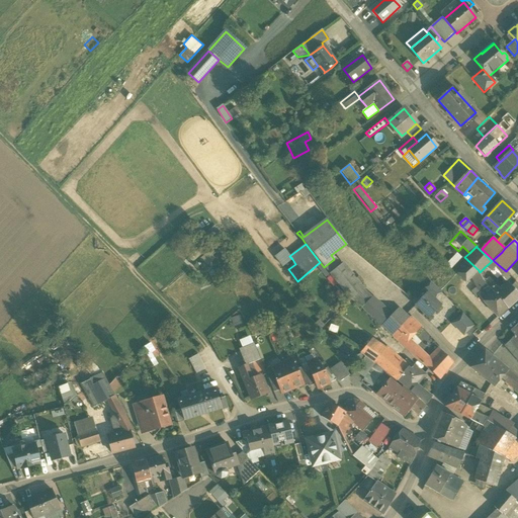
[(292,259),(289,256),(284,249),(274,257),(282,267),(292,259)]
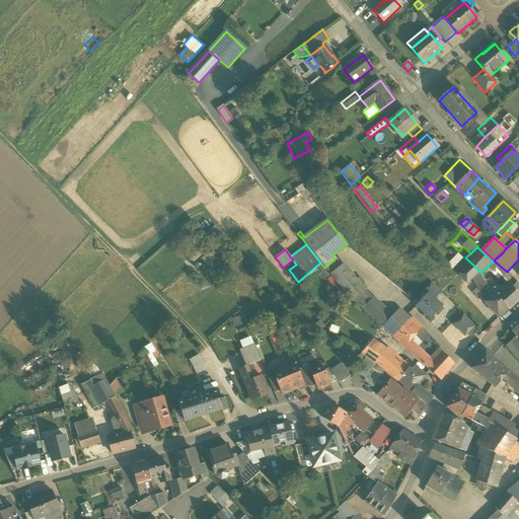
[(458,253),(447,265),(452,270),(462,258),(458,253)]
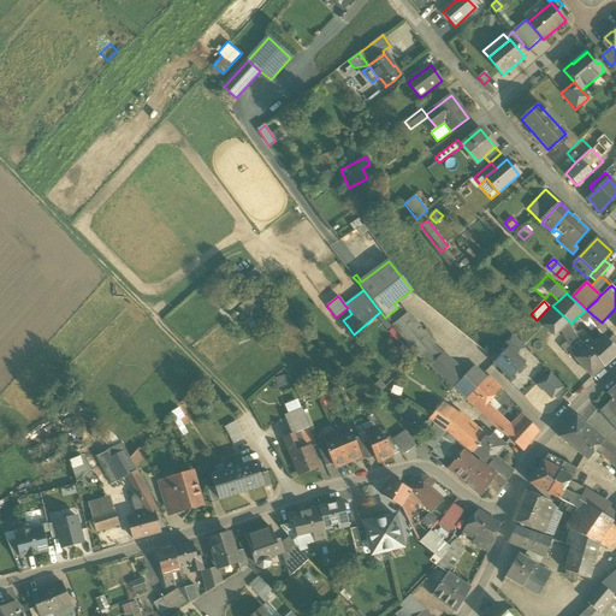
[(560,329),(569,321),(552,306),(539,319),(554,336),(560,329)]
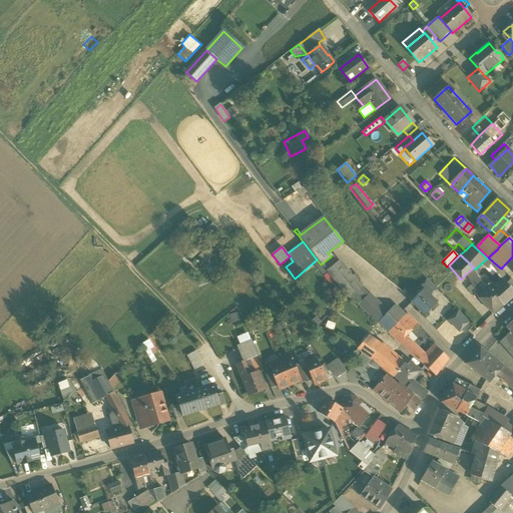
[(491,262),(487,259),(480,265),(486,268),(491,262)]
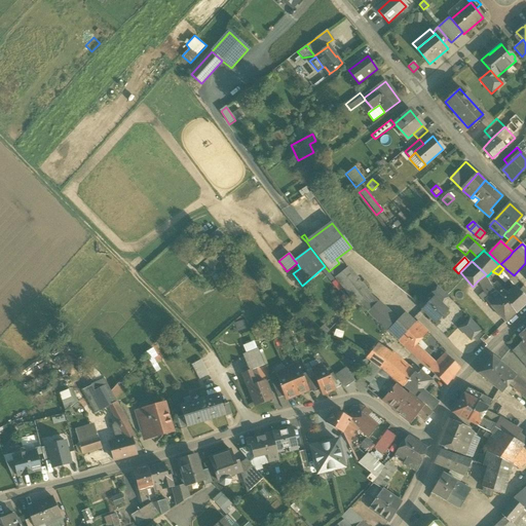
[(353,303),(355,304),(369,293),(348,267),(334,278),(353,303)]
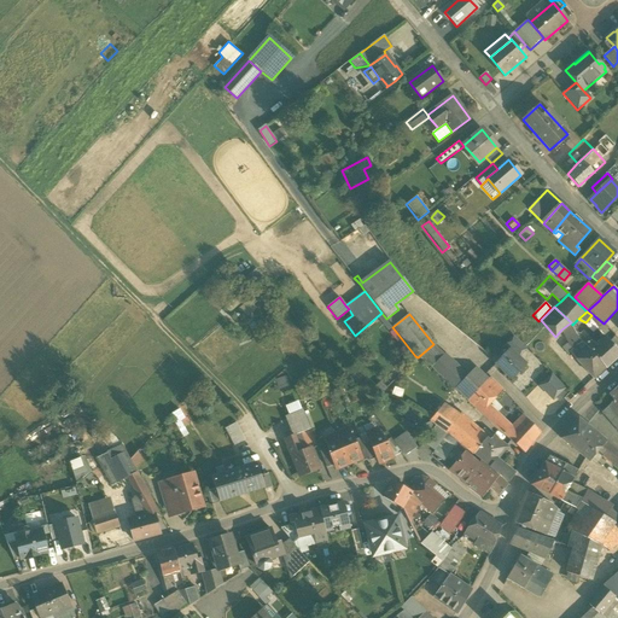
[(561,330),(573,350),(582,342),(578,336),(572,325),(571,322),(561,330)]
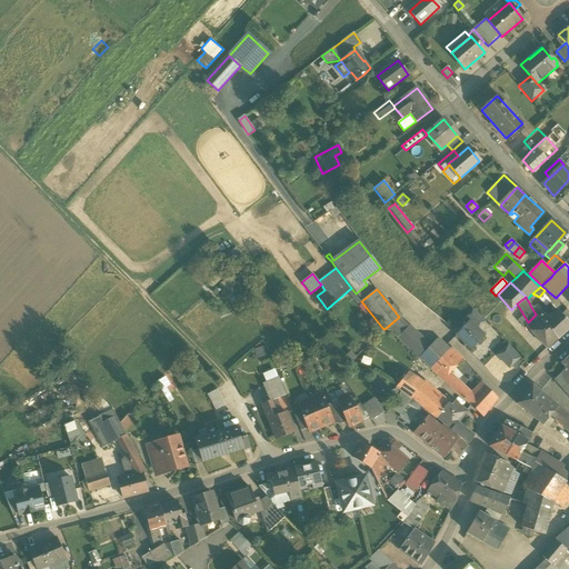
[(532,309),(536,315),(540,319),(546,315),(537,306),(532,309)]
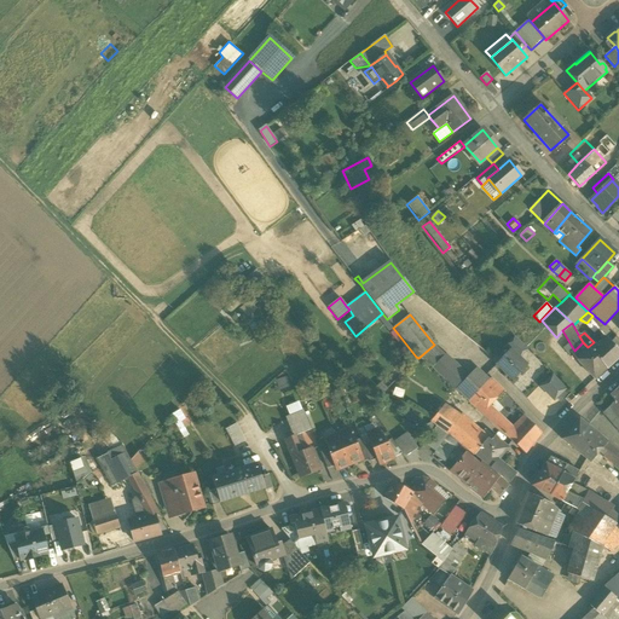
[(510,350),(519,357),(527,348),(515,336),(508,343),(512,348),(510,350)]
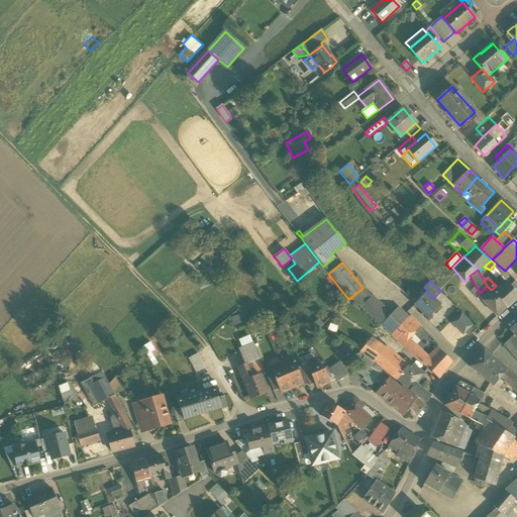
[(491,290),(492,292),(507,308),(516,299),(516,293),(507,283),(500,290),(496,286),(491,290)]
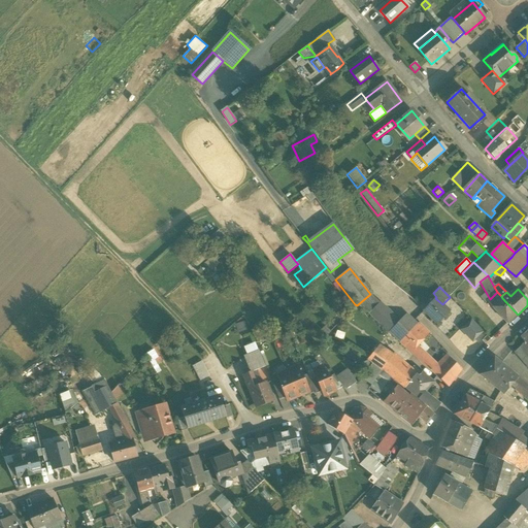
[(502,298),(501,296),(497,292),(490,299),(487,301),(492,307),(502,298)]
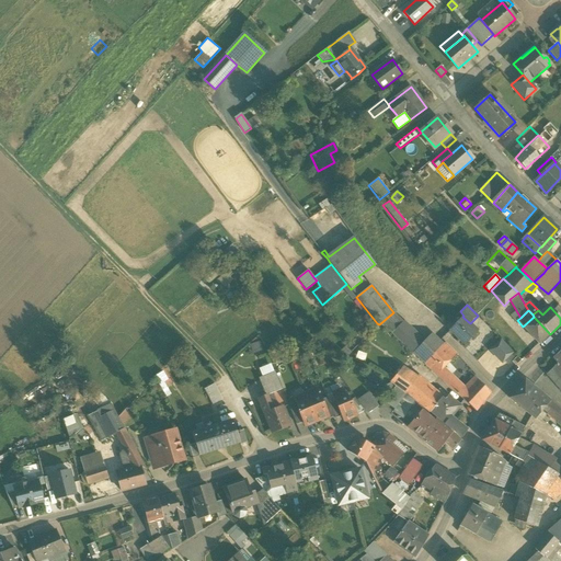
[(393,312),(379,324),(391,333),(403,322),(393,312)]
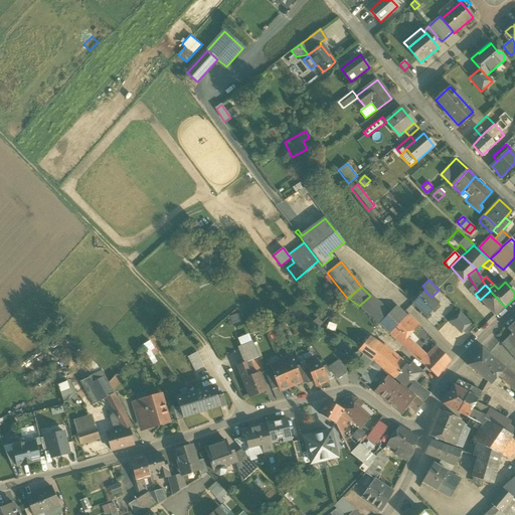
[(424,291),(419,297),(413,303),(412,304),(425,316),(439,304),(432,297),(424,291)]
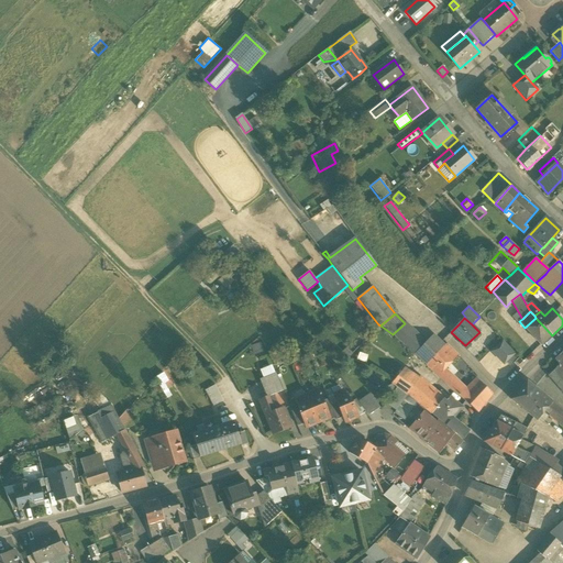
[(541,345),(552,335),(536,318),(525,328),(541,345)]
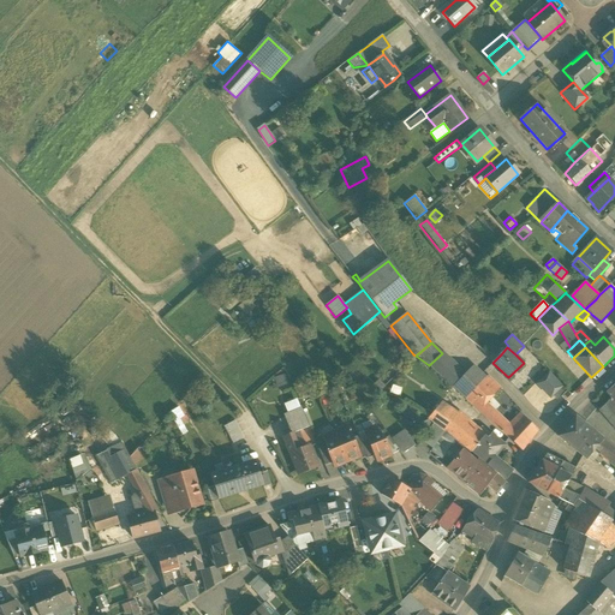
[(489,357),(494,362),(501,354),(496,351),(489,357)]
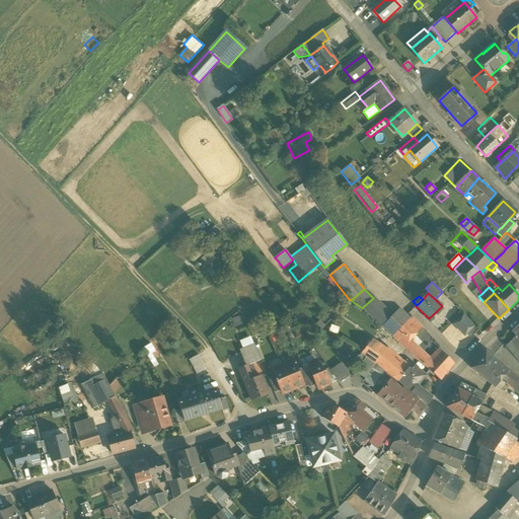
[(362,308),(393,337),(411,318),(400,309),(393,316),(384,306),(373,297),(373,298),(362,308)]
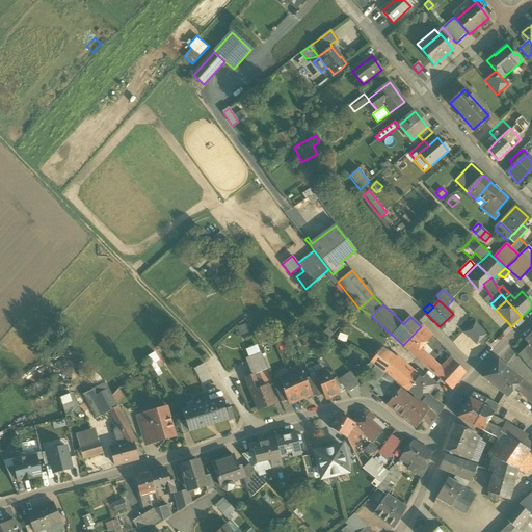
[(247,323),(237,327),(240,336),(250,331),(247,323)]
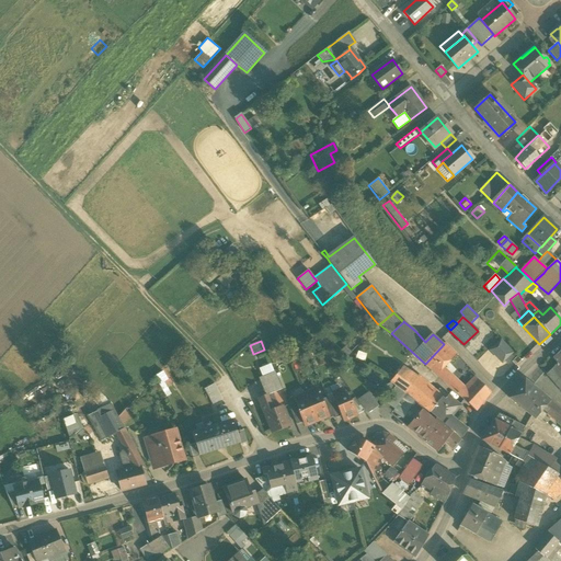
[(491,351),(502,362),(513,352),(502,341),(491,351)]
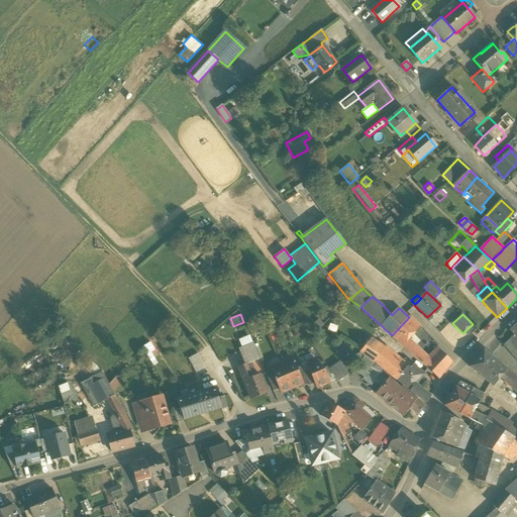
[(403,346),(422,364),(427,357),(409,339),(421,327),(410,316),(409,317),(392,335),(403,346)]
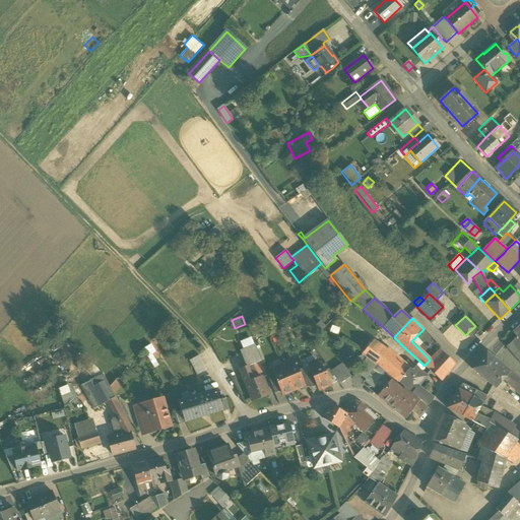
[(467,334),(471,338),(474,335),(479,330),(475,326),(467,334)]
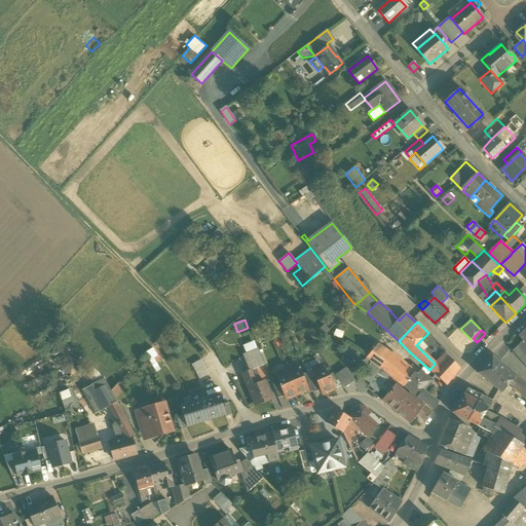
[(480,339),(484,343),(489,338),(485,334),(480,339)]
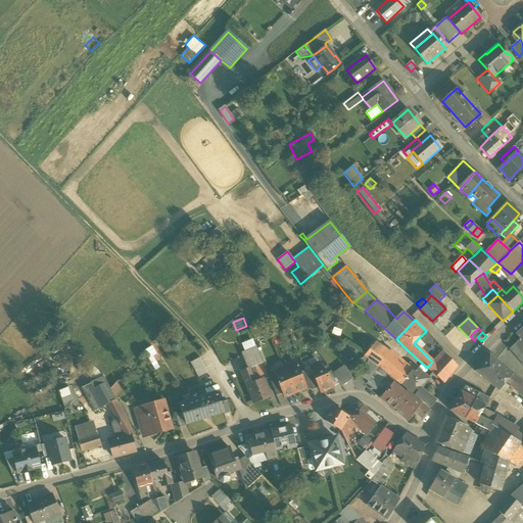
[(510,349),(522,364),(522,342),(521,339),(510,349)]
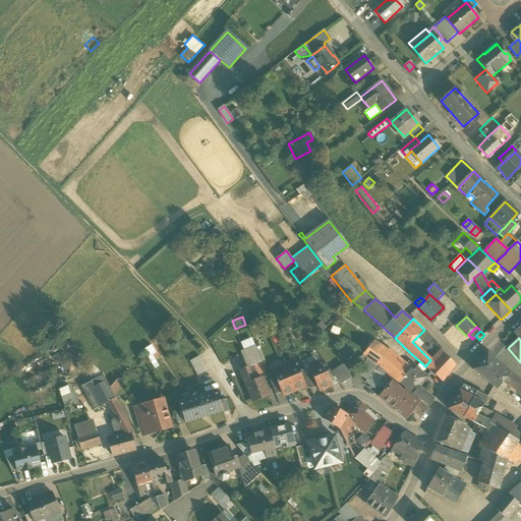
[(240,343),(243,350),(252,346),(249,339),(240,343)]
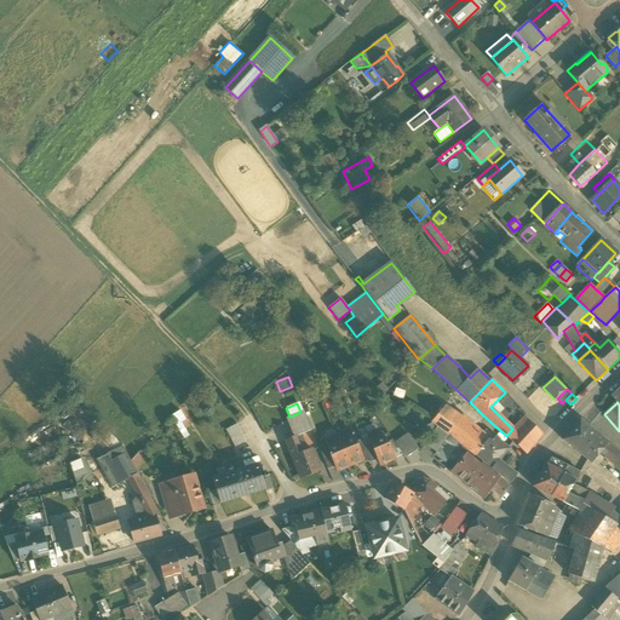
[(459,442),(475,455),(487,440),(461,418),(461,419),(443,408),(431,422),(437,426),(448,435),(449,434),(459,442)]
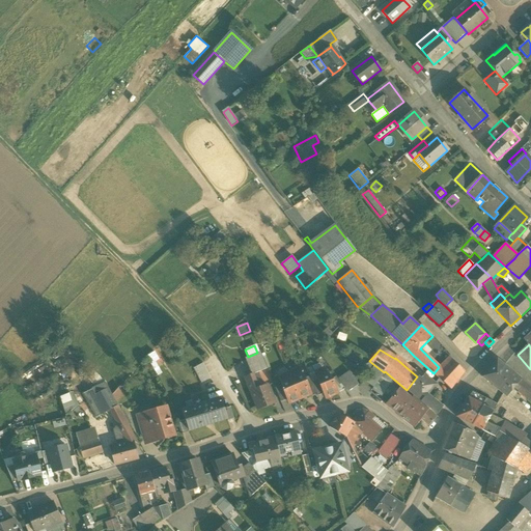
[(248,357),(254,373),(267,368),(259,352),(257,353),(248,357)]
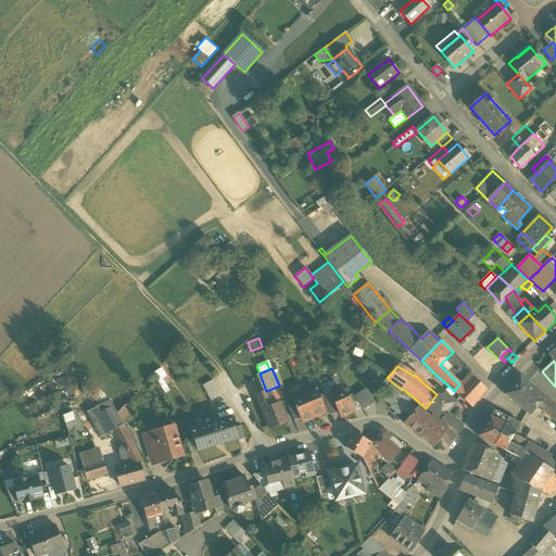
[(460,397),(471,408),(487,389),(470,374),(459,384),(454,391),(460,397)]
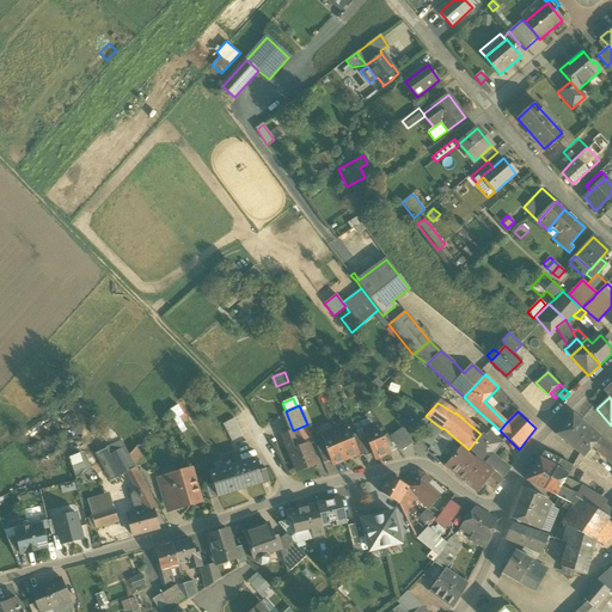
[(556,435),(573,448),(589,429),(589,428),(573,415),(556,435)]
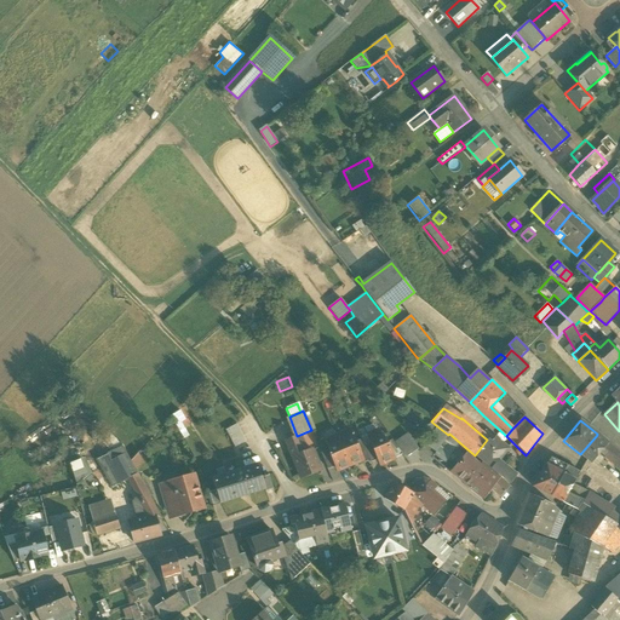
[(225,430),(235,447),(246,441),(236,424),(225,430)]
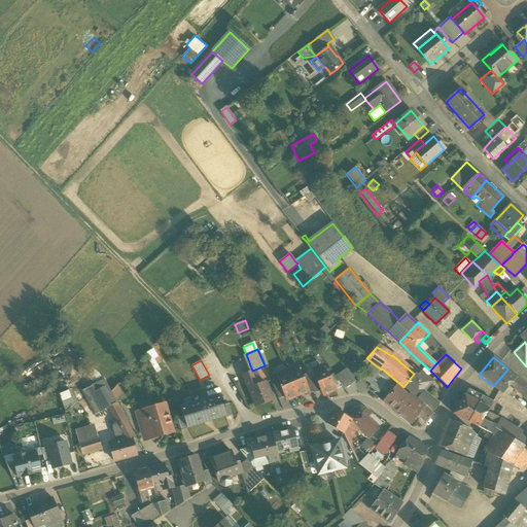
[(310,364),(312,370),(320,366),(316,360),(310,364)]
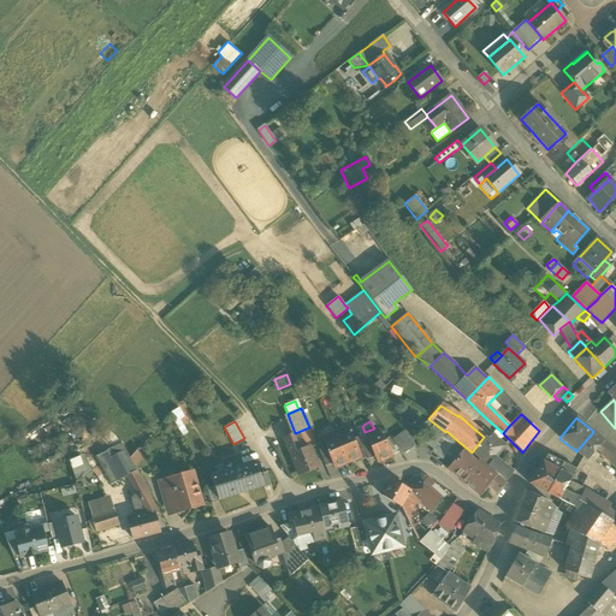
[(445,432),(434,424),(422,440),(433,449),(445,432)]
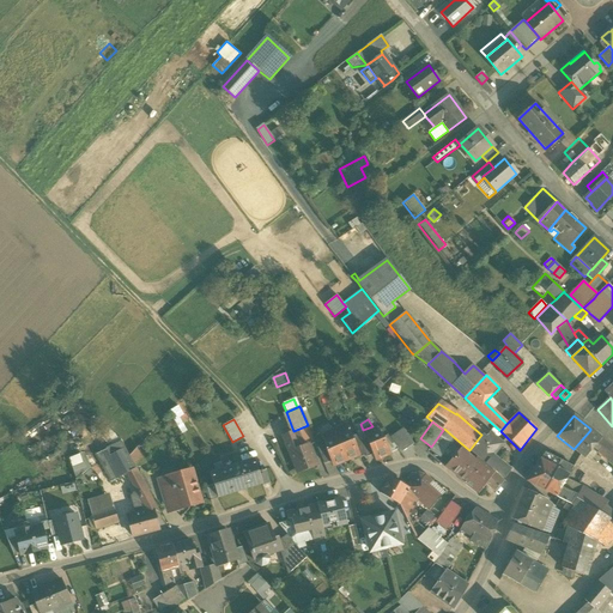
[(346,425),(334,431),(321,436),(325,444),(332,461),(334,466),(346,461),(358,455),(351,437),(346,425)]
